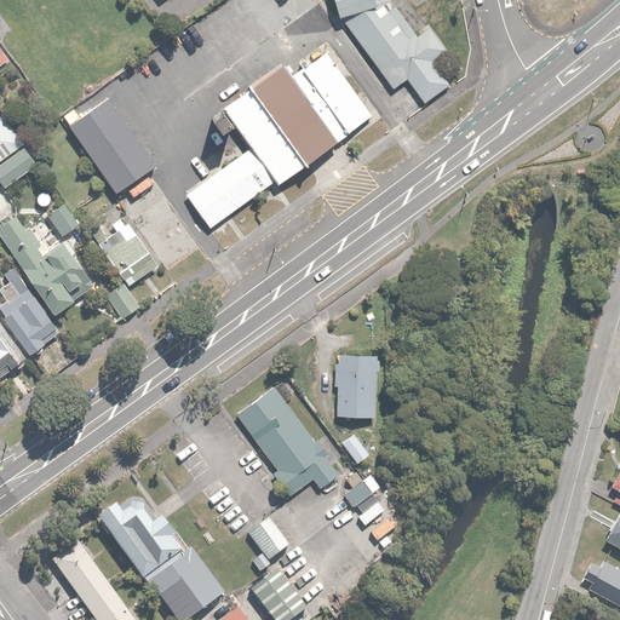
[(18,0),(1,0),(18,21),(28,13),(18,0)]
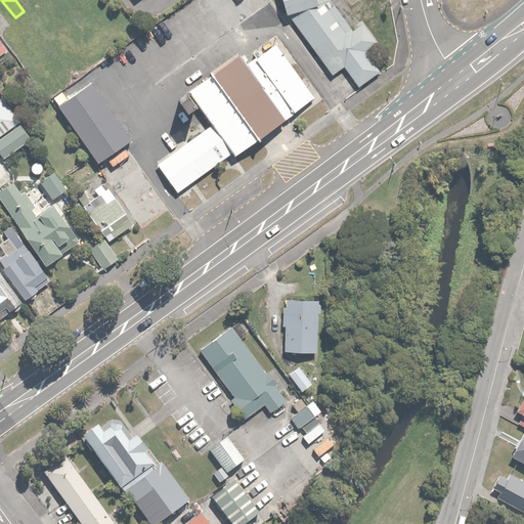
[(352,31),(331,1),(330,0),(288,0),(295,18),(334,72),(344,63),(360,85),(381,70),(366,50),(379,41),(364,22),(352,31)]
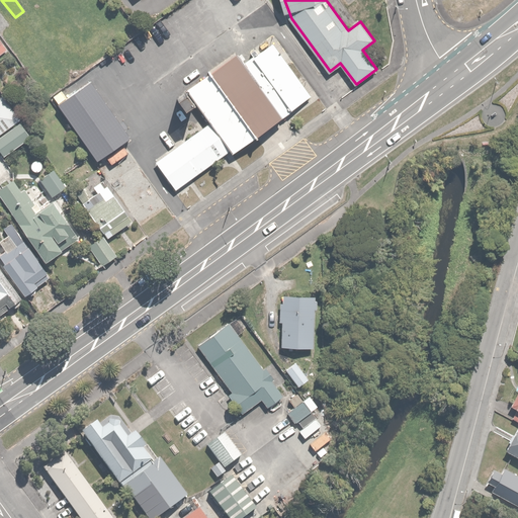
[(239,59),(189,92),(210,124),(156,161),(173,187),(310,96),(277,47),(245,68),(239,59)]
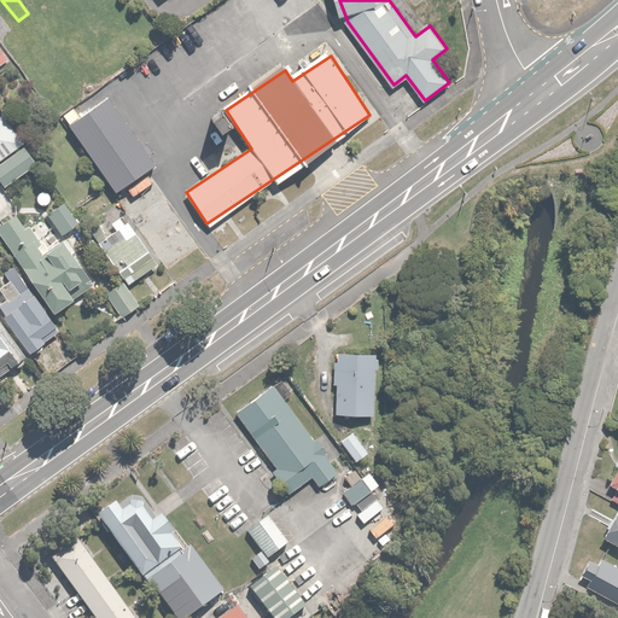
[(68,127),(116,194),(156,168),(108,99),(68,127)]
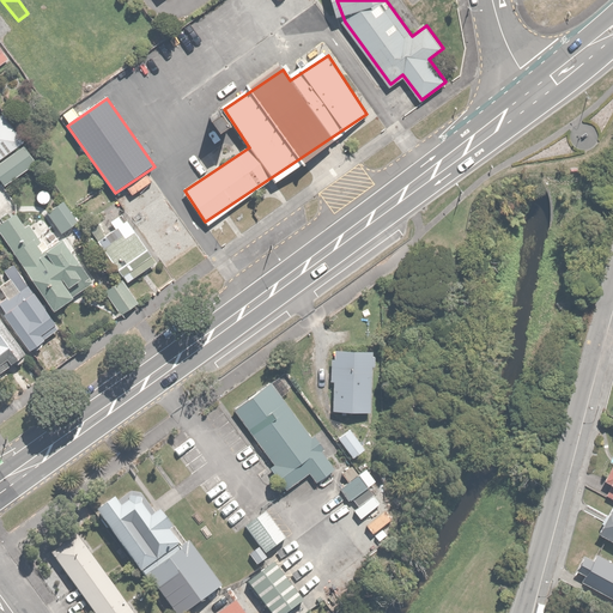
[(2,110),(0,111),(0,177),(5,184),(35,162),(22,144),(26,140),(2,110)]
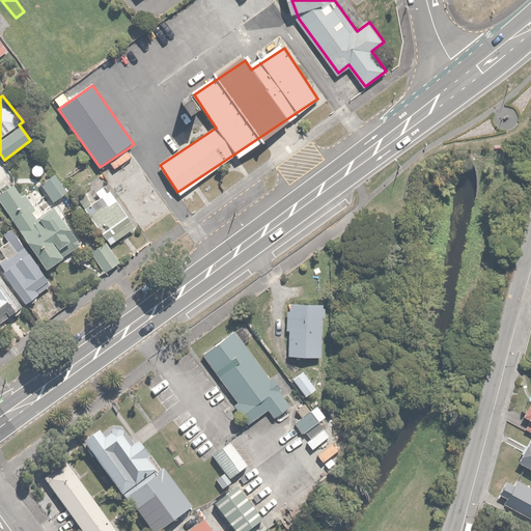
[(0,187),(12,178),(0,161),(0,187)]
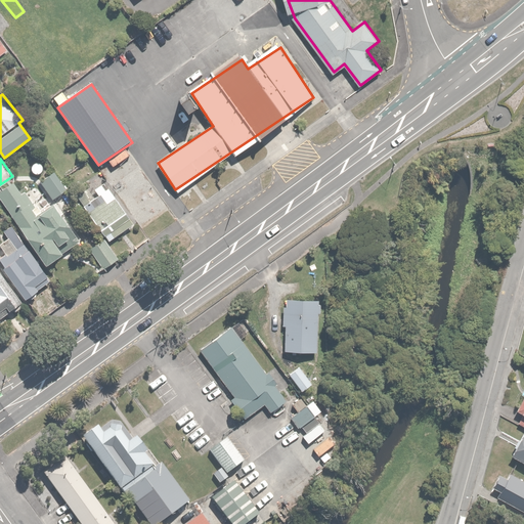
[(54,169),(40,181),(53,198),(68,185),(54,169)]
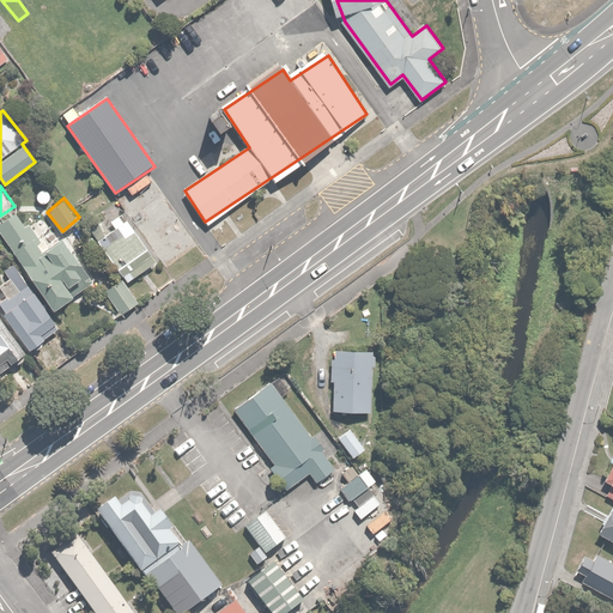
[(19,212),(0,224),(58,309),(98,281),(67,236),(49,248),(32,224),(29,226),(19,212)]
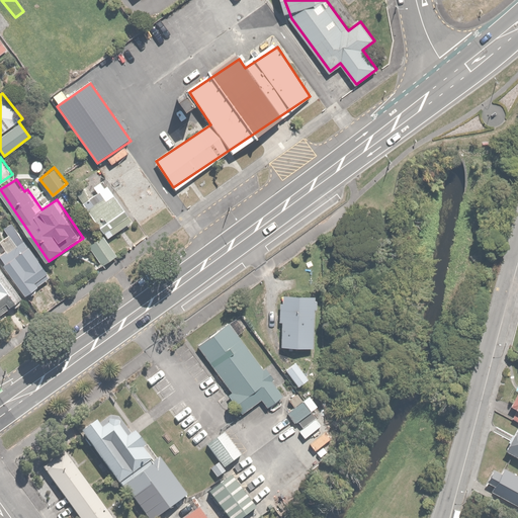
[(108,187),(87,202),(111,237),(134,222),(108,187)]
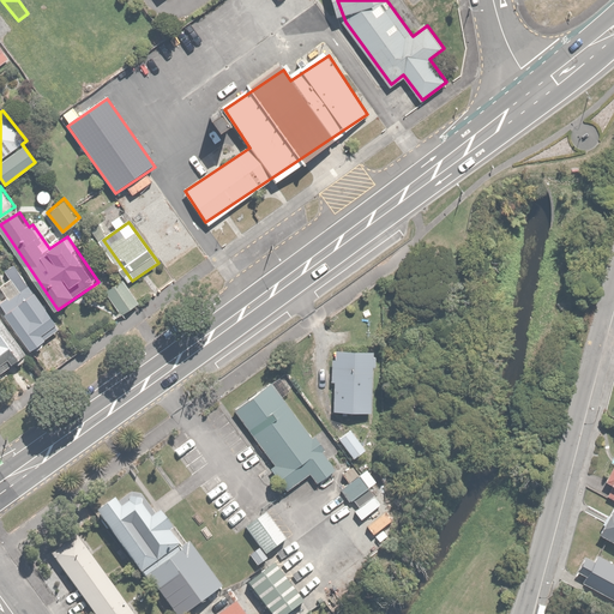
[(126,280),(109,292),(124,313),(142,301),(126,280)]
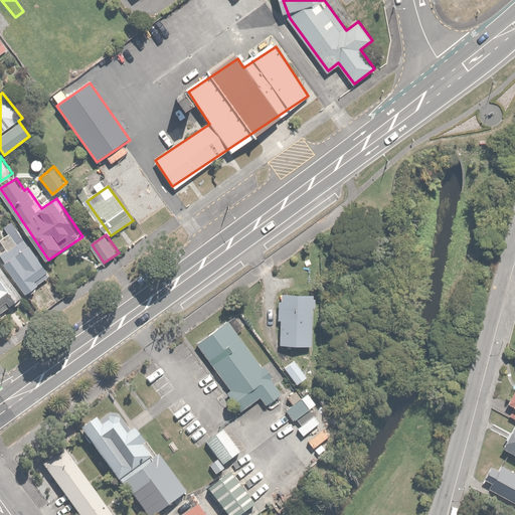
[(29,241),(3,259),(27,297),(54,280),(29,241)]
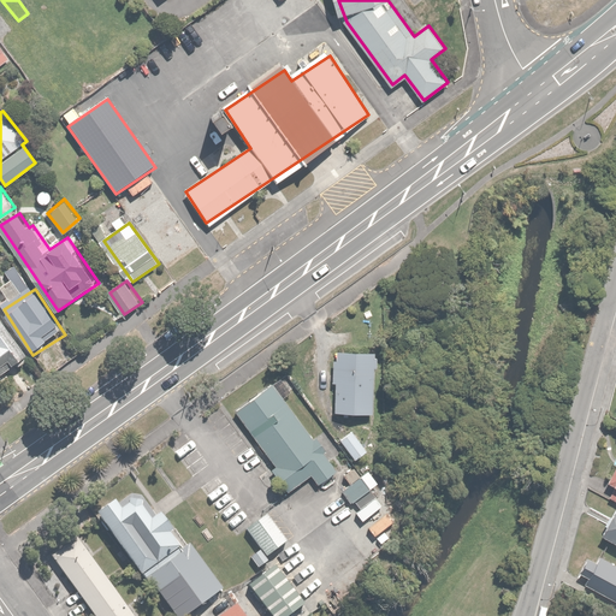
[(0,375),(33,355),(4,309),(0,311),(0,375)]
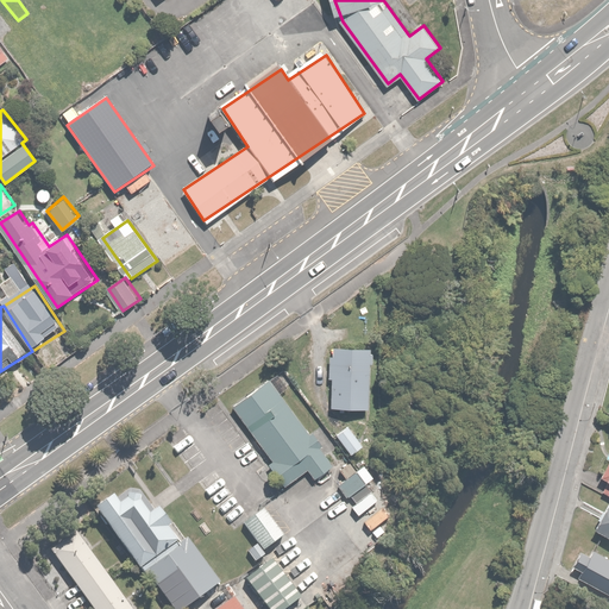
[(333,347),(332,406),(370,407),(371,349),(333,347)]
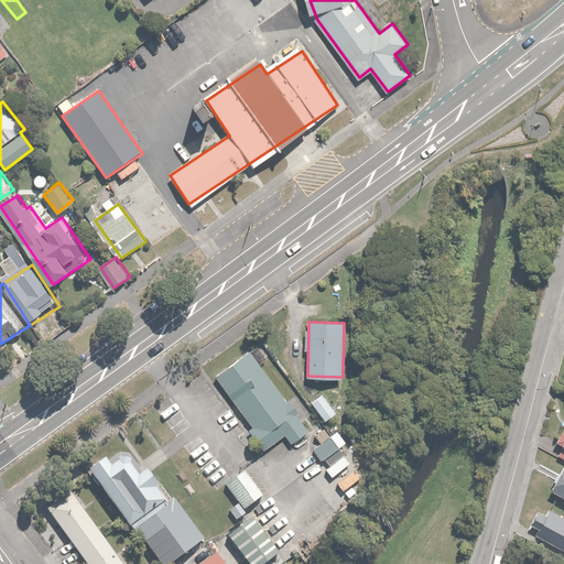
[(307,429),(251,353),(215,380),(266,448),(285,434),(291,441),(307,429)]
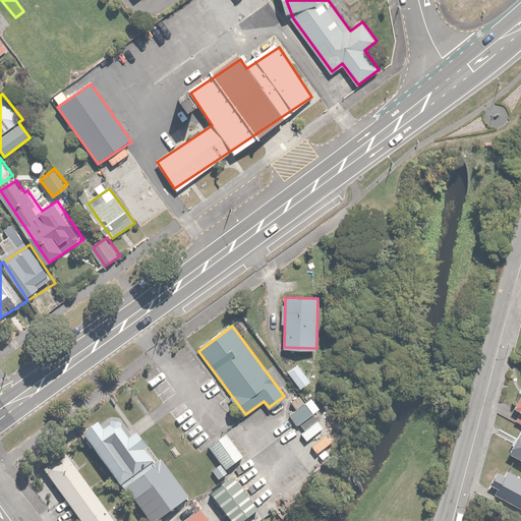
[(297,364),(287,371),(298,388),(308,380),(297,364)]
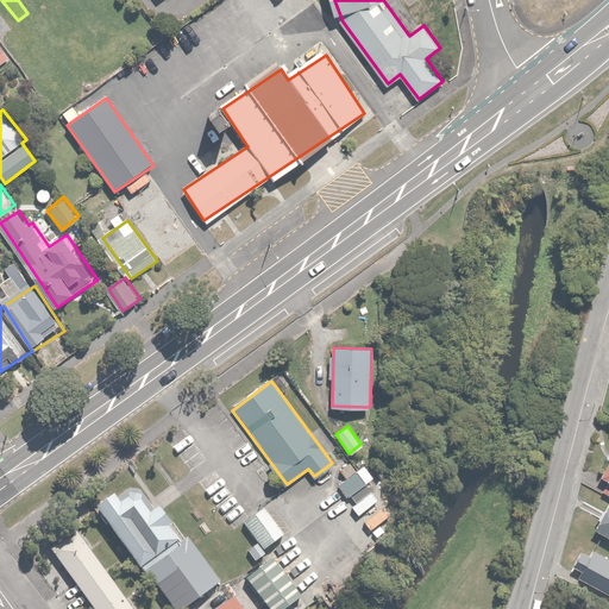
[(339,482),(346,495),(366,482),(355,462),(343,469),(347,477),(339,482)]
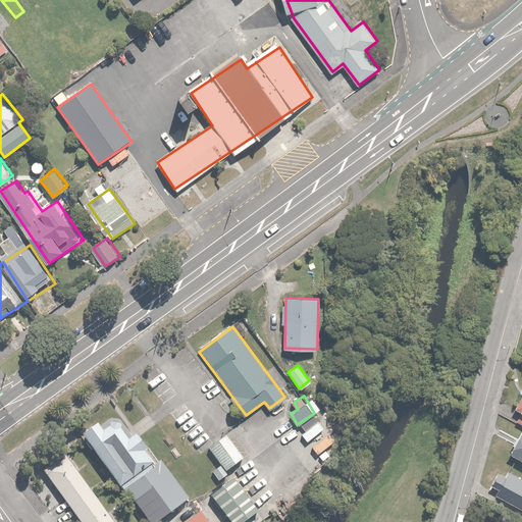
[(116,410),(84,435),(152,521),(155,521),(186,498),(116,410)]
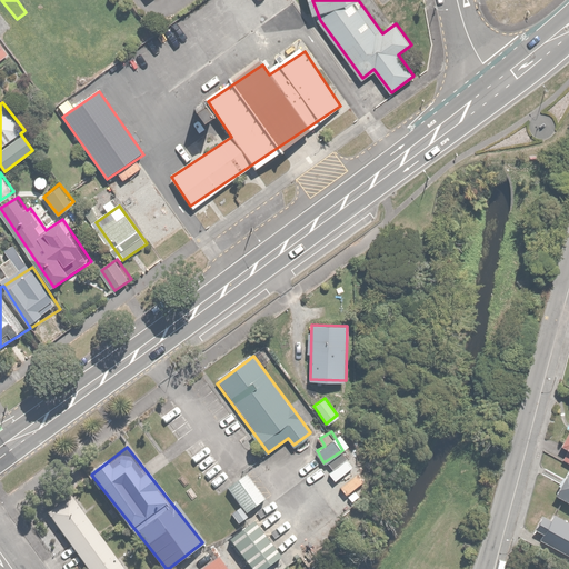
[(328,467),(308,482),(321,498),(341,482),(328,467)]
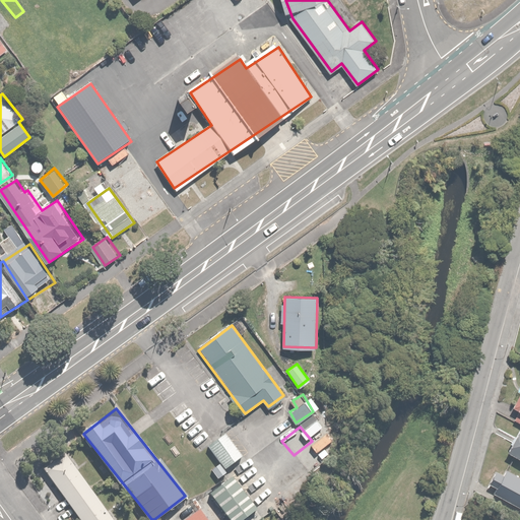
[(519,428),(507,451),(519,458),(519,428)]
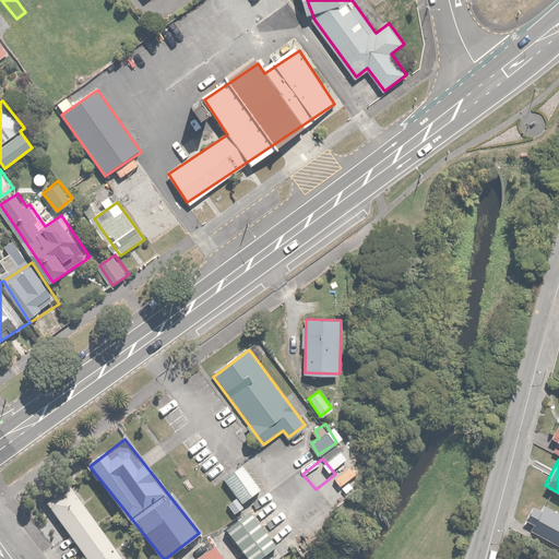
[(225,477),(240,501),(259,490),(244,466),(225,477)]
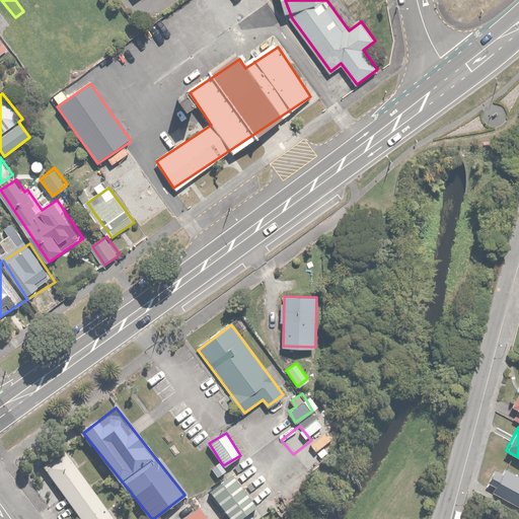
[(115,518),(65,452),(43,469),(79,518),(115,518)]
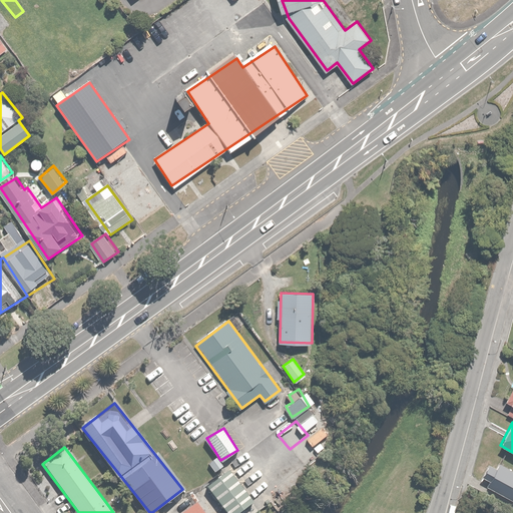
[(483,478),(489,481),(487,485),(512,499),(512,468),(500,461),(497,467),(490,464),(483,478)]
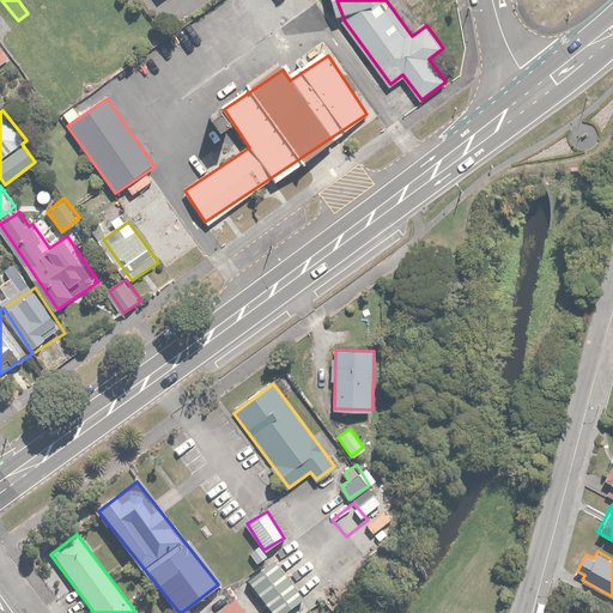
[(295,563),(261,586),(279,612),(284,612),(315,593),(295,563)]
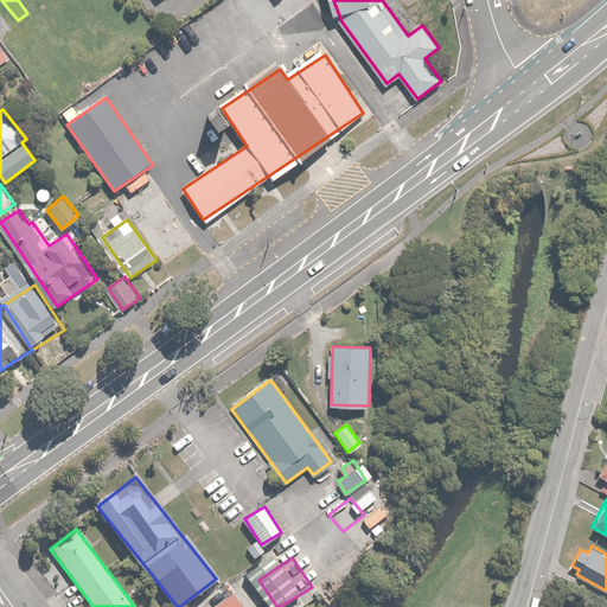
[(246,606),(235,593),(215,606),(246,606)]
